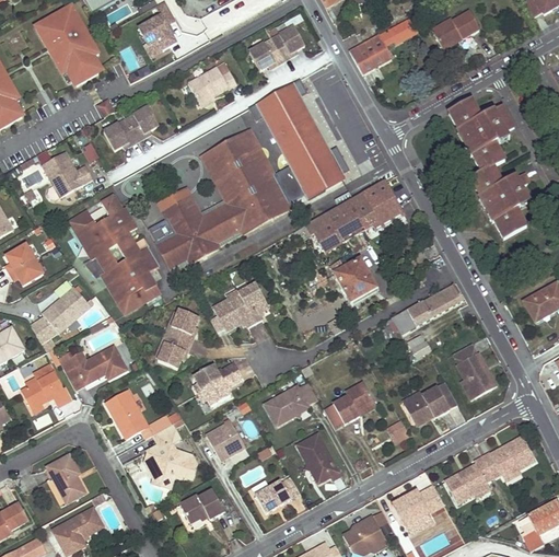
[(86,0),(93,12),(114,0),(86,0)]
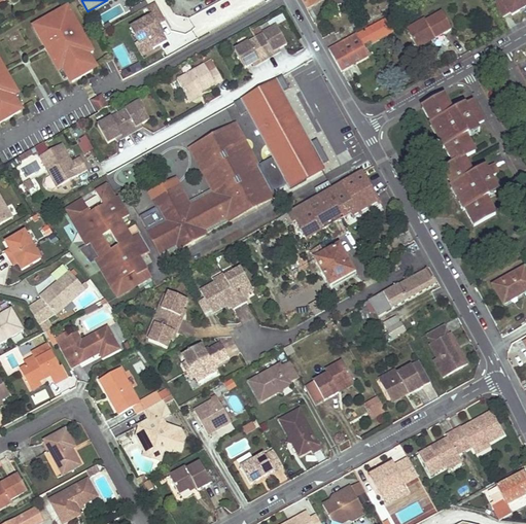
[(151,13),(130,25),(138,39),(140,42),(148,38),(152,46),(166,39),(155,23),(165,18),(155,0),(152,0),(146,4),(151,13)]
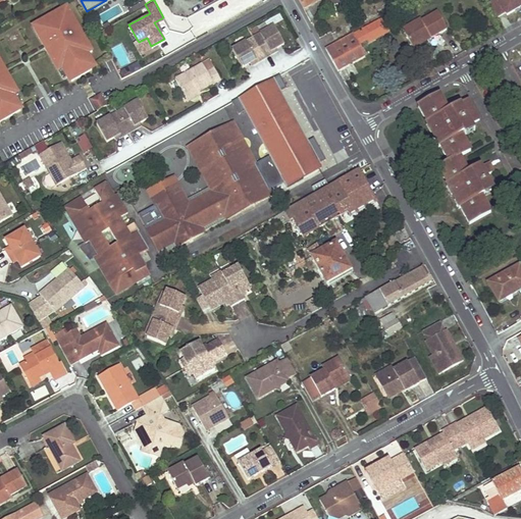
[(518,3),(516,0),(487,0),(496,15),(505,10),(507,12),(514,7),(513,5),(518,3)]
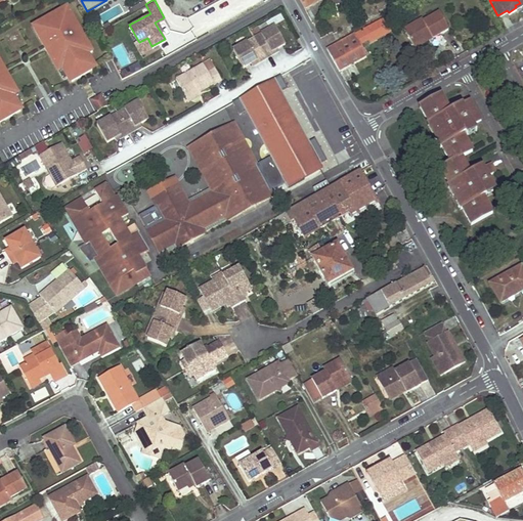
[(74,17),(67,4),(36,22),(40,28),(36,30),(43,43),(47,41),(50,47),(46,49),(54,62),(57,59),(62,69),(70,80),(95,66),(87,51),(92,49),(84,36),(80,39),(70,19),(74,17)]
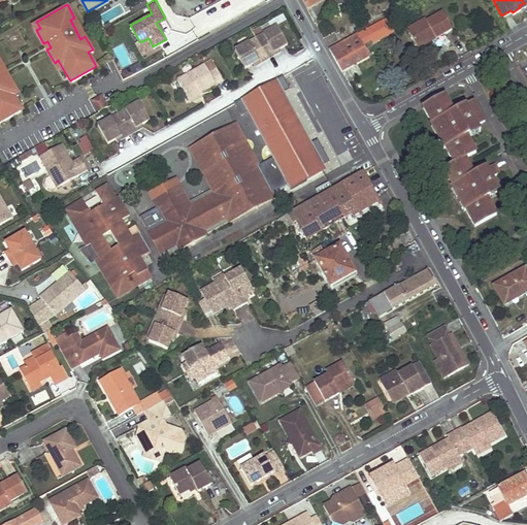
[(451,26),(441,9),(425,18),(424,15),(405,26),(415,42),(432,32),(434,35),(451,26)]
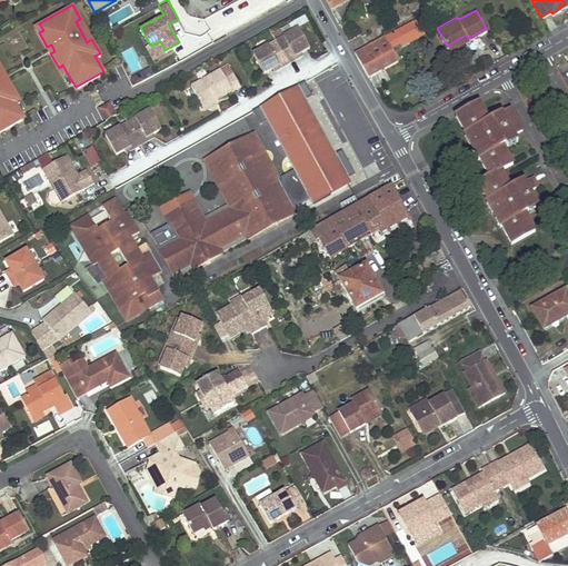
[(419,23),(416,18),(395,29),(394,28),(354,50),(367,76),(397,59),(387,40),(397,36),(401,43),(414,37),(410,29),(419,23)]
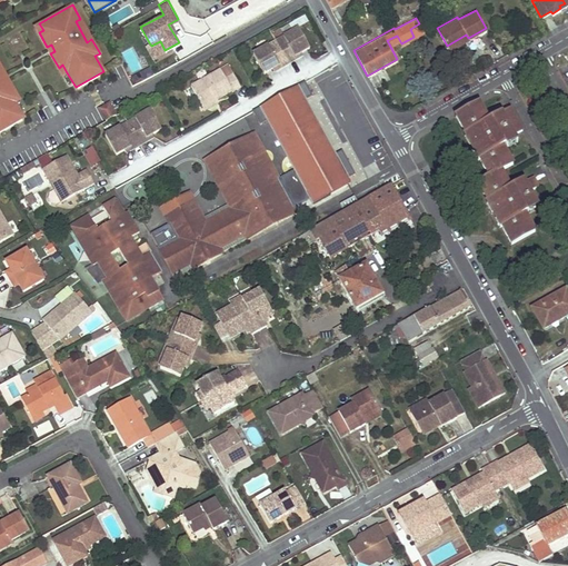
[(91,39),(80,19),(76,21),(87,42),(91,39)]
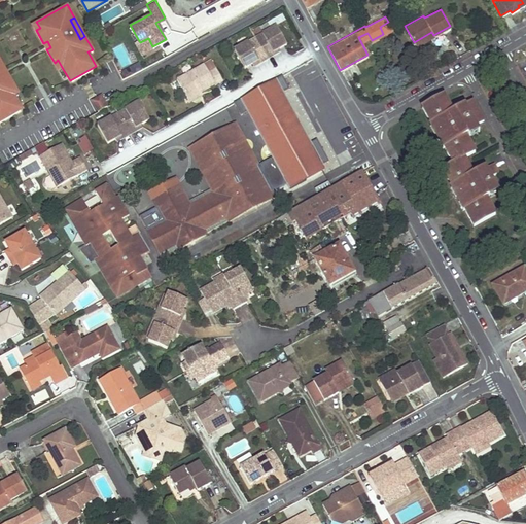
[(392,29),(388,22),(380,27),(383,34),(392,29)]
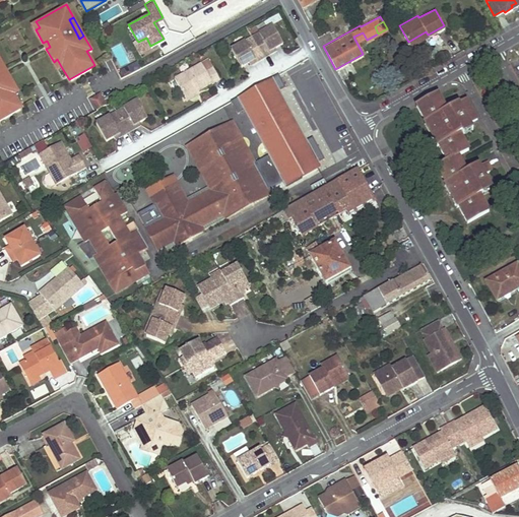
[(271,23),(230,47),(241,65),(249,61),(254,58),(256,60),(270,52),(268,50),(273,47),(281,42),(271,23)]
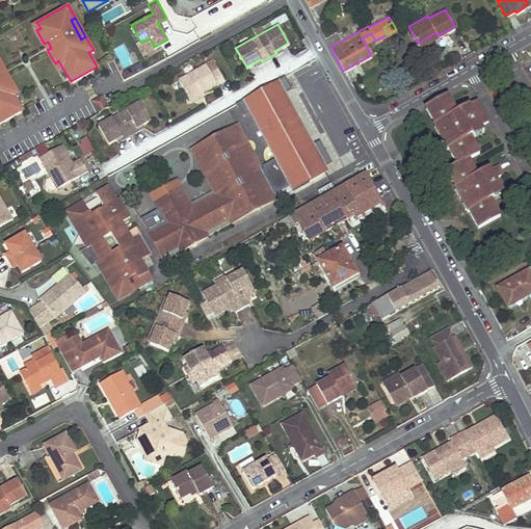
[(189,42),(198,37),(194,28),(185,33),(189,42)]
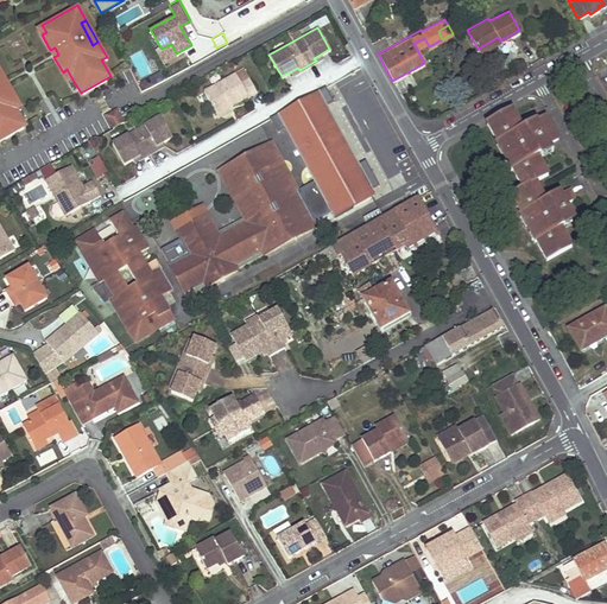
[(498,37),(478,49),(479,51),(500,40),(498,37)]
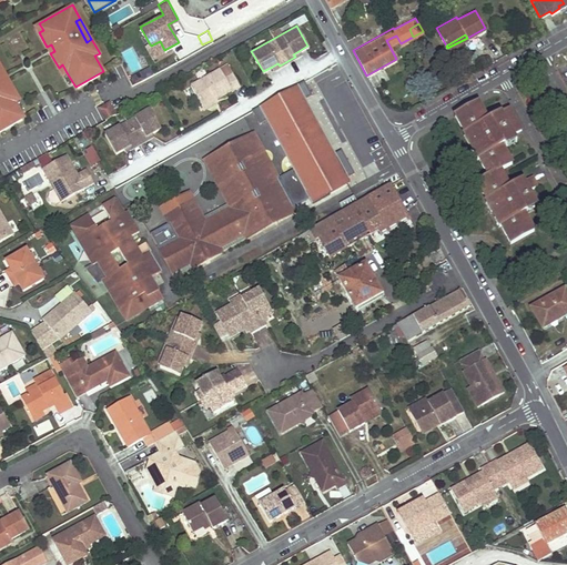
[(145,44),(152,57),(164,50),(160,41),(151,46),(149,42),(145,44)]
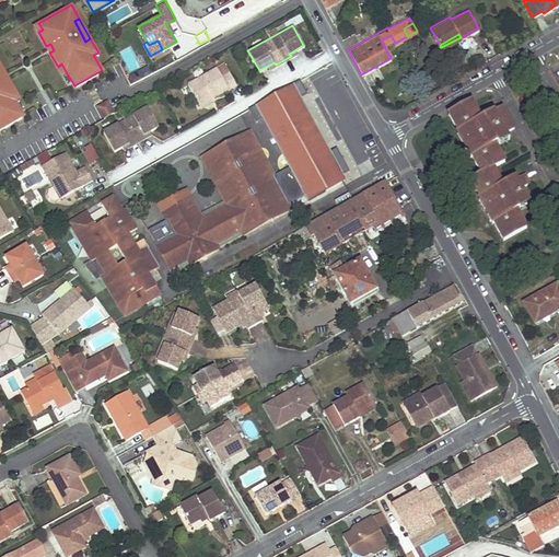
[(67,73),(61,64),(58,67),(62,76),(67,73)]
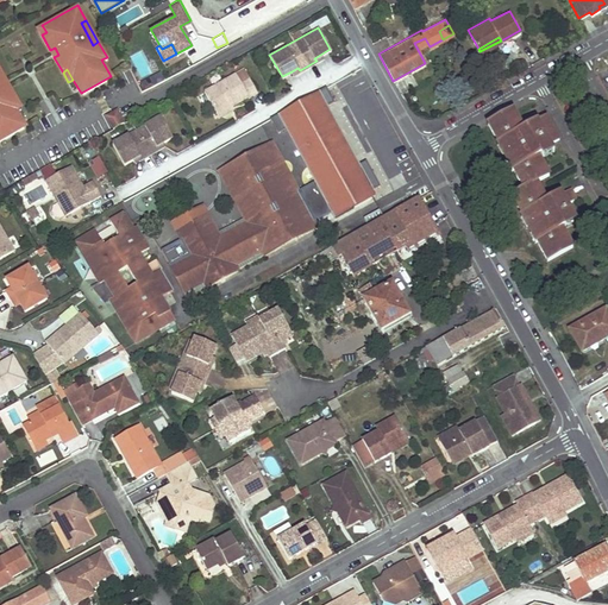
[(0,137),(25,124),(17,111),(11,101),(16,98),(7,83),(2,86),(0,81),(0,77),(4,76),(0,70),(0,137)]
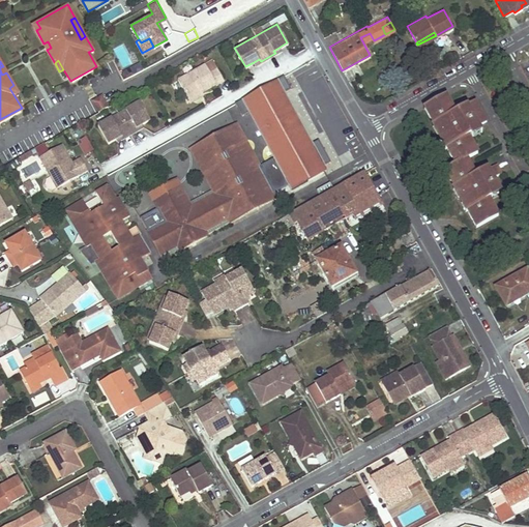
[(224,79),(216,66),(208,70),(204,62),(176,78),(188,97),(201,90),(214,82),(215,84),(224,79)]
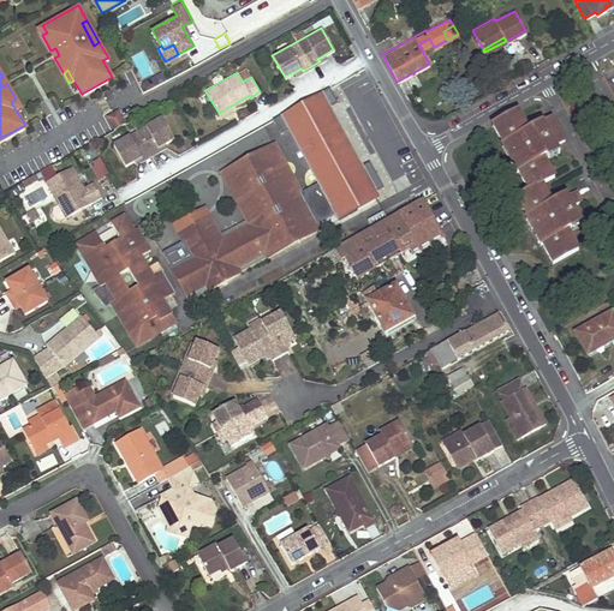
[(328,85),(272,118),(280,132),(290,127),(292,125),(294,130),(292,131),(304,151),(307,150),(311,159),(309,160),(320,179),(302,190),(290,171),(287,172),(282,163),(285,162),(274,141),(221,171),(233,192),(236,191),(240,199),(238,201),(249,221),(252,219),(255,223),(251,225),(224,241),(218,244),(215,240),(197,251),(200,255),(173,269),(188,294),(214,280),(216,283),(234,273),(233,269),(261,253),(260,251),(266,249),(267,250),(288,238),(286,232),(293,227),(294,229),(316,217),(319,222),(379,189),(385,185),(370,159),(363,162),(359,165),(327,107),(331,105),(338,101),(328,85)]
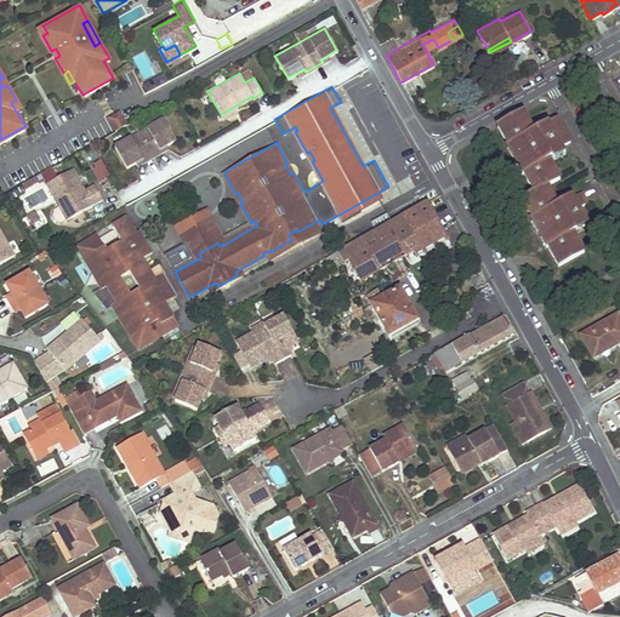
[(22,110),(16,100),(11,103),(17,113),(22,110)]
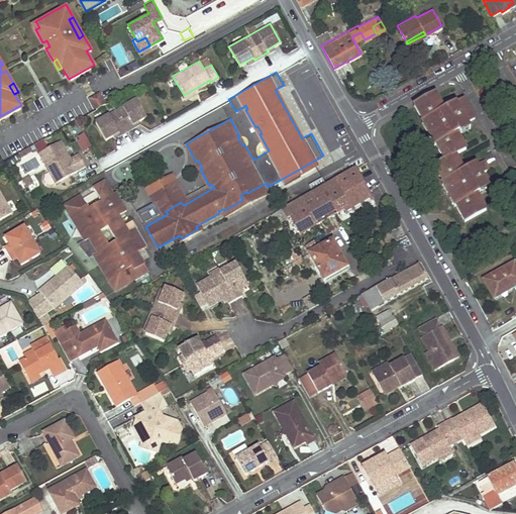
[(198,91),(196,88),(184,95),(185,98),(198,91)]
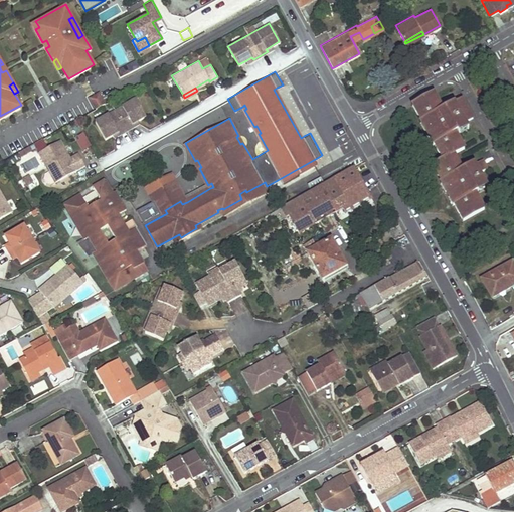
[(277,88),(274,90),(301,138),(304,136),(277,88)]
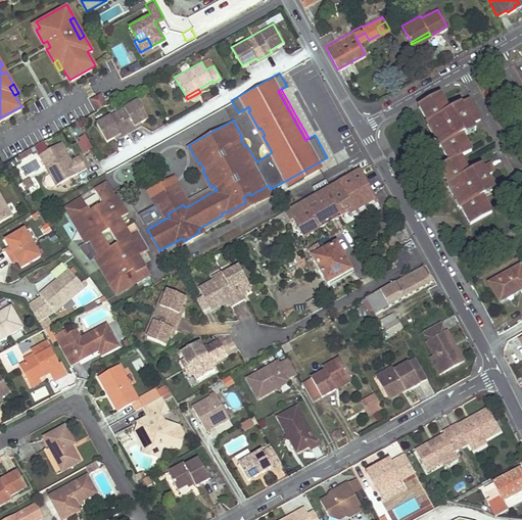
[(91,98),(97,108),(105,103),(100,93),(91,98)]
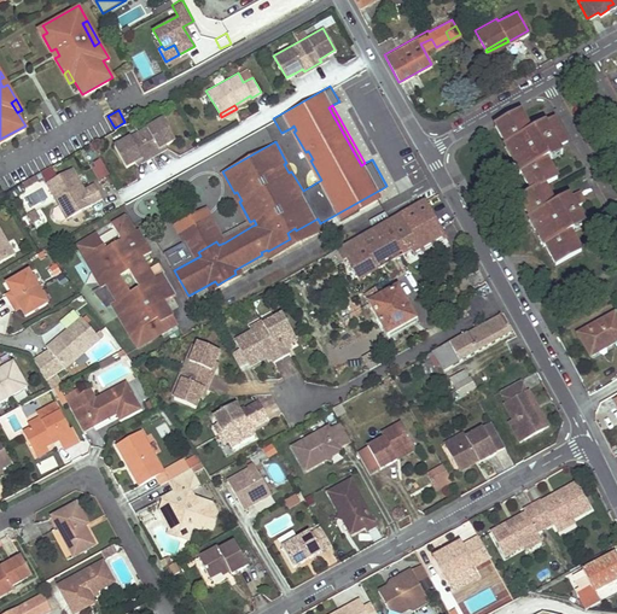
[(525,120),(519,110),(516,111),(522,122),(525,120)]
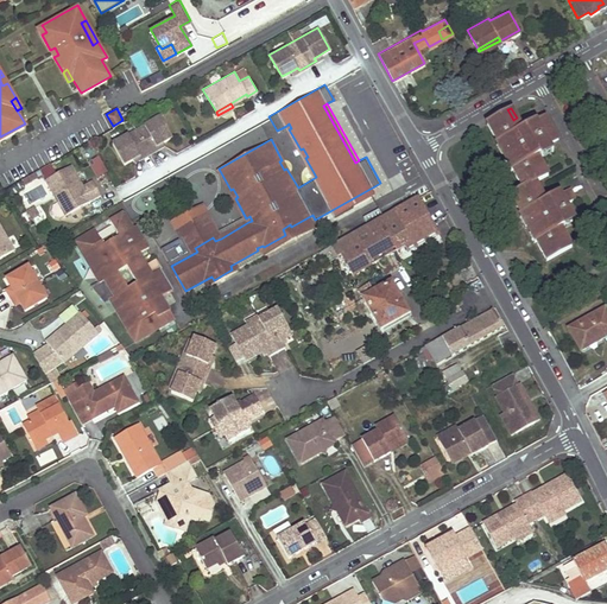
[(513,120),(507,109),(489,120),(498,139),(500,138),(506,148),(504,150),(506,156),(509,154),(514,165),(512,166),(522,186),(510,194),(520,211),(524,210),(530,220),(526,222),(529,228),(532,226),(538,236),(535,239),(545,259),(568,246),(562,236),(566,235),(560,224),(562,223),(561,222),(573,215),(566,203),(560,192),(547,199),(541,189),(537,191),(531,183),(536,180),(544,176),(539,166),(543,164),(538,154),(539,153),(538,151),(550,145),(548,142),(557,137),(545,114),(522,127),(517,118),(513,120)]
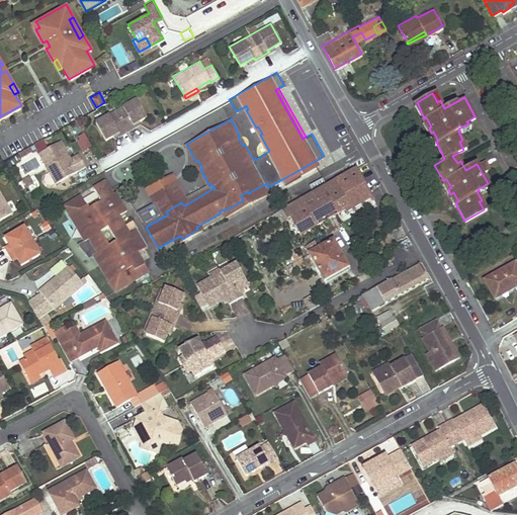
[(147,115),(137,98),(96,120),(106,139),(113,135),(118,132),(120,134),(136,125),(134,122),(139,119),(147,115)]
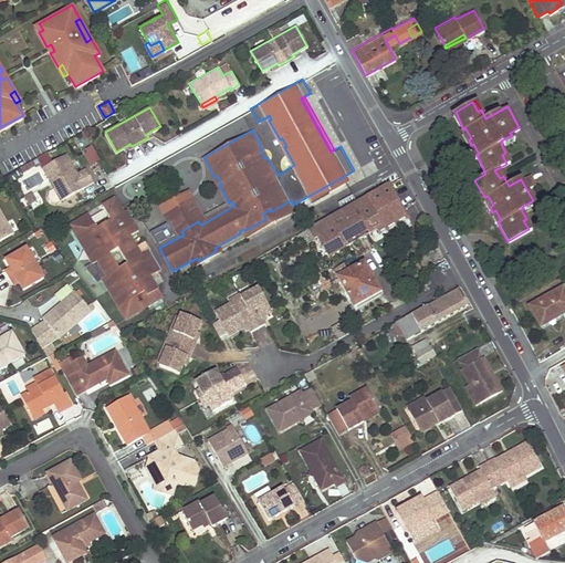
[(514,138),(512,135),(501,141),(502,143),(503,145),(514,138)]
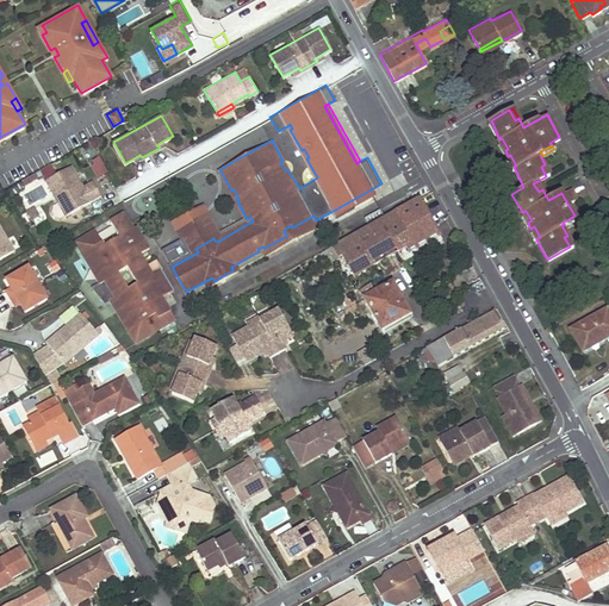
[(95,175),(106,170),(97,154),(87,160),(95,175)]
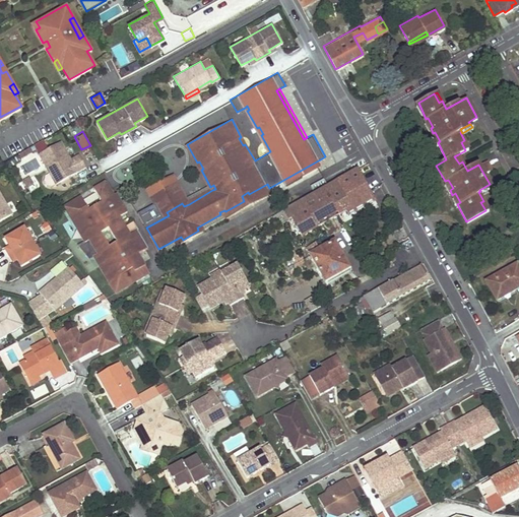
[(71,158),(60,140),(40,152),(56,182),(86,166),(79,153),(71,158)]
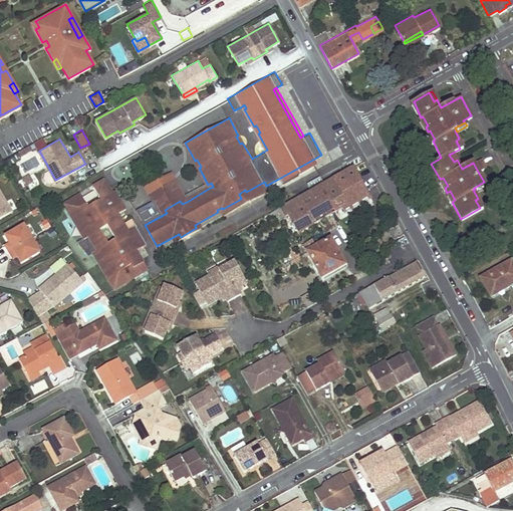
[(29,144),(21,148),(24,153),(32,148),(29,144)]
